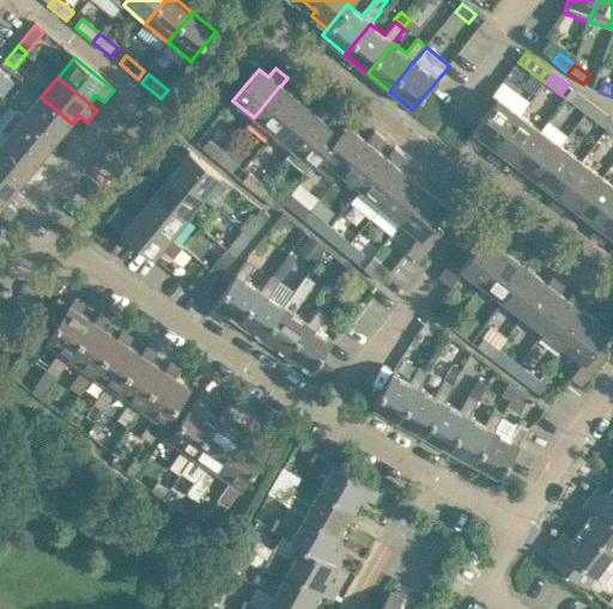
[(280,86),(279,86),(254,117),(273,134),(299,103),(307,93),(296,84),(287,93),(280,86)]
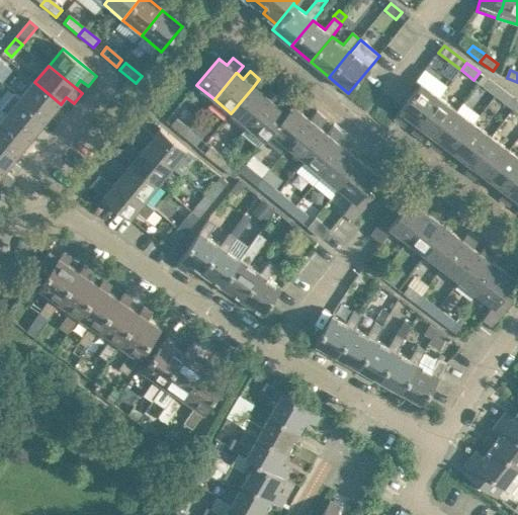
[(483,86),(496,96),(502,89),(489,79),(483,86)]
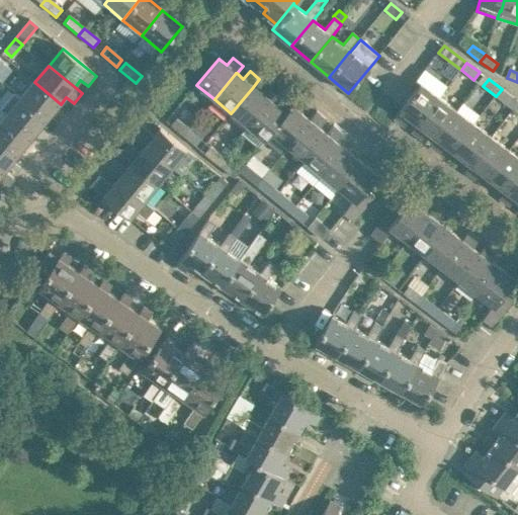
[(34,82),(20,99),(47,121),(61,104),(34,82)]
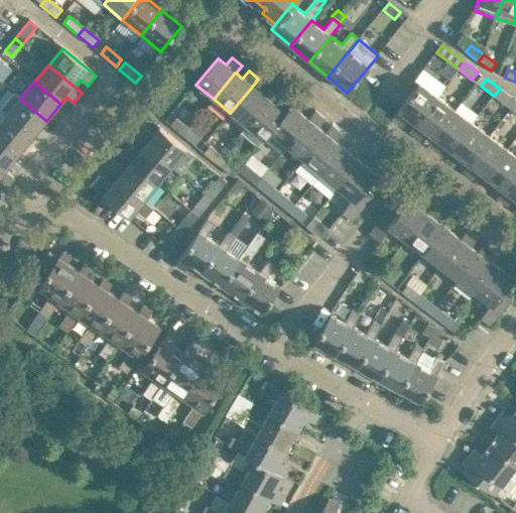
[(252,87),(230,113),(247,127),(268,101),(269,101),(275,93),(265,85),(259,93),(252,87)]
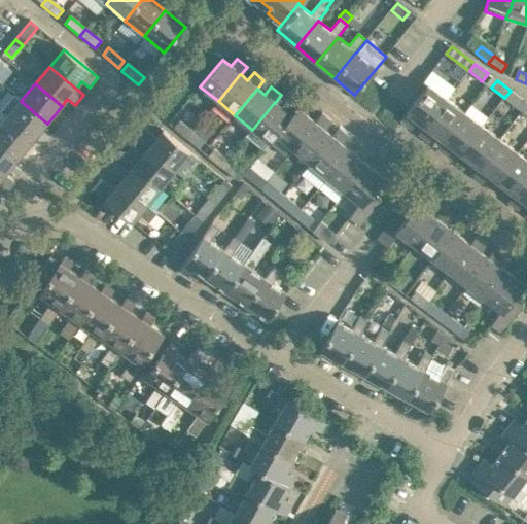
[(425,128),(447,101),(428,86),(400,123),(412,130),(418,123),(425,128)]
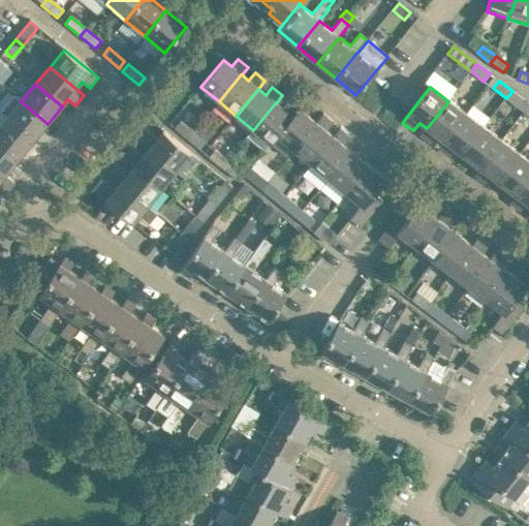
[(525,100),(512,91),(506,98),(520,109),(525,100)]
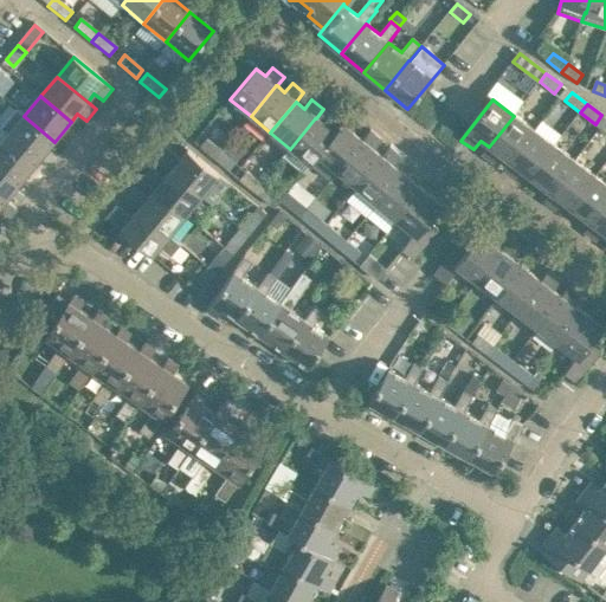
[(0,130),(7,136),(38,161),(55,142),(24,116),(17,110),(0,130)]
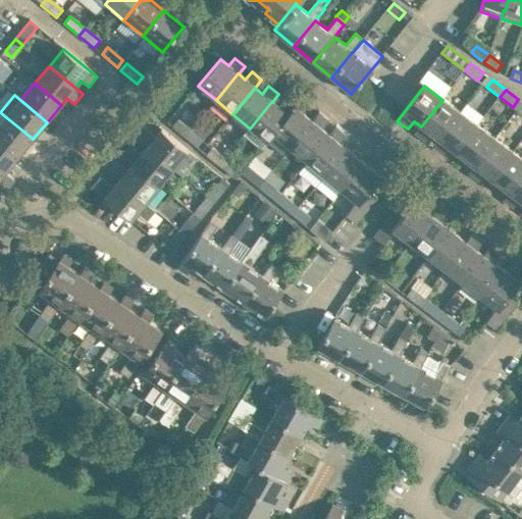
[(261,151),(267,143),(273,136),(273,135),(296,108),(285,100),(279,107),(272,102),(271,102),(250,128),(243,137),(261,151)]
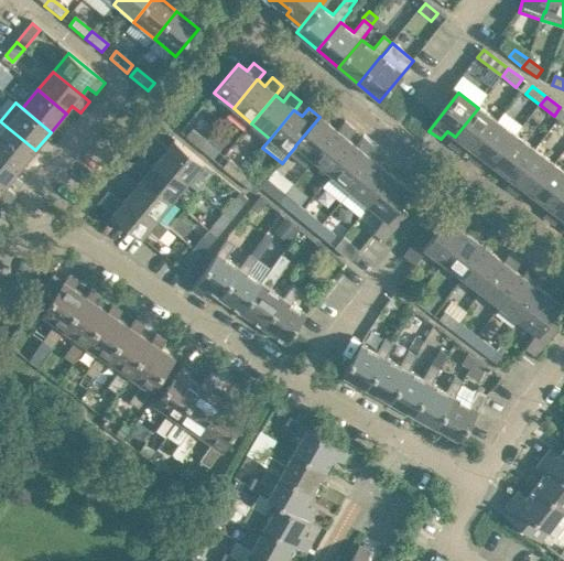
[(459,153),(466,146),(474,151),(497,121),(478,108),(455,137),(448,146),(459,153)]
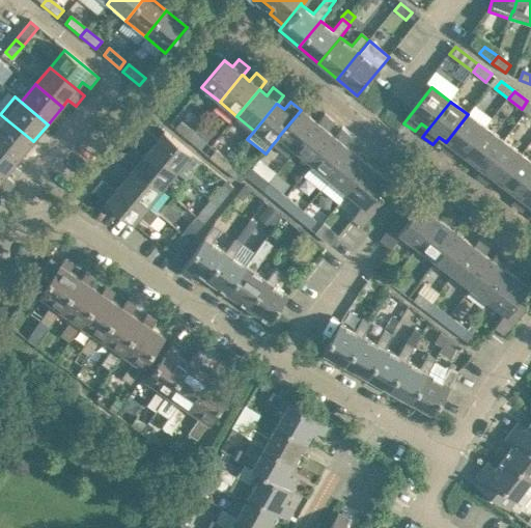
[(289,160),(296,151),(317,124),(317,123),(301,110),(278,137),(278,138),(272,145),(289,160)]
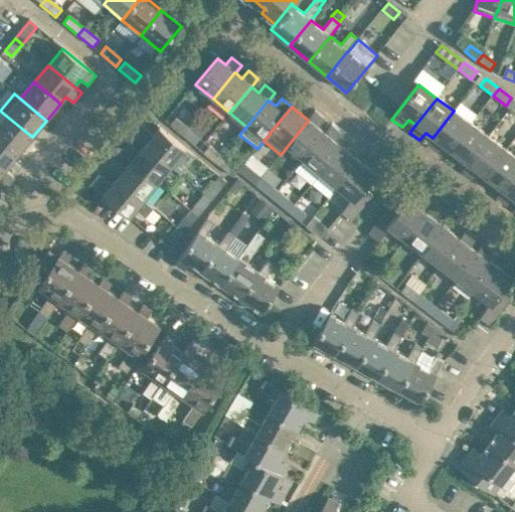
[(0,138),(19,154),(32,137),(6,116),(0,111),(0,110),(0,138)]
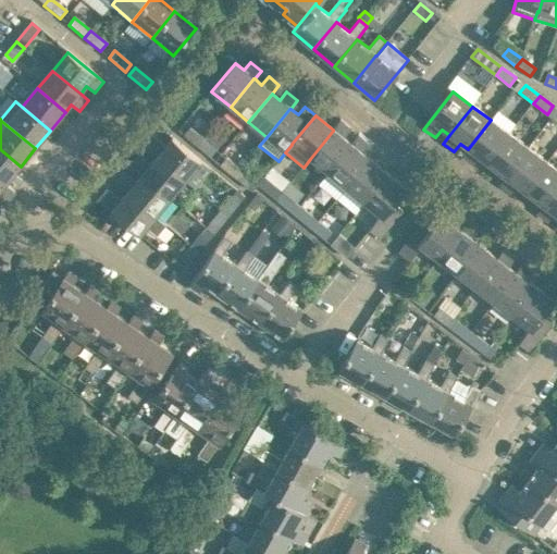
[(472,167),(479,158),(487,163),(509,135),(491,120),(468,149),(462,158),(472,167)]
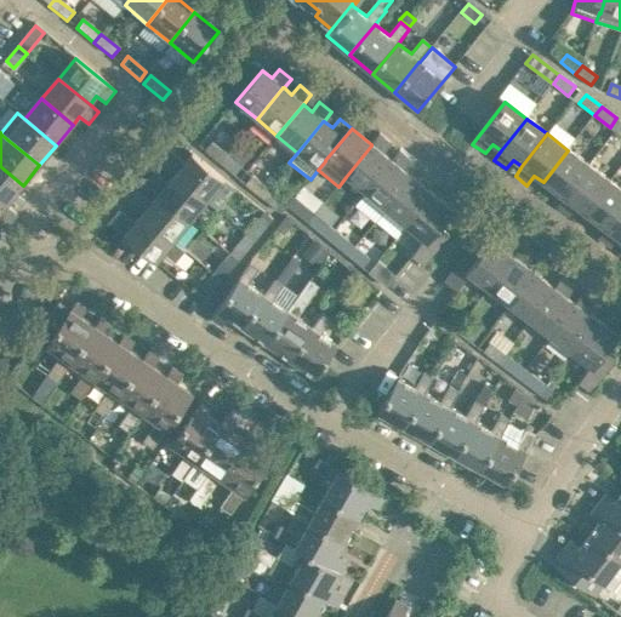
[(391,146),(379,135),(371,144),(371,146),(346,177),(365,194),(392,161),(383,154),(391,146)]
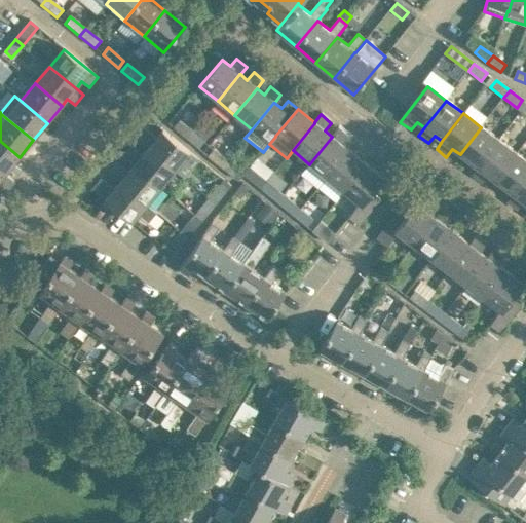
[(174,129),(186,140),(192,133),(180,122),(174,129)]
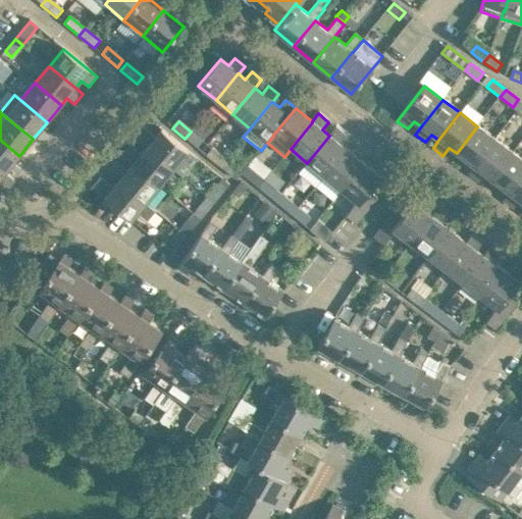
[(209,133),(198,123),(191,132),(185,139),(197,149),(209,133)]
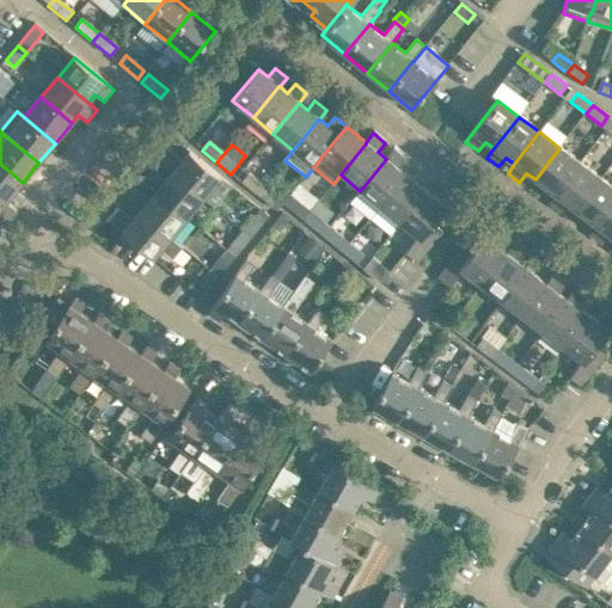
[(560,148),(536,179),(556,196),(581,164),(560,148)]
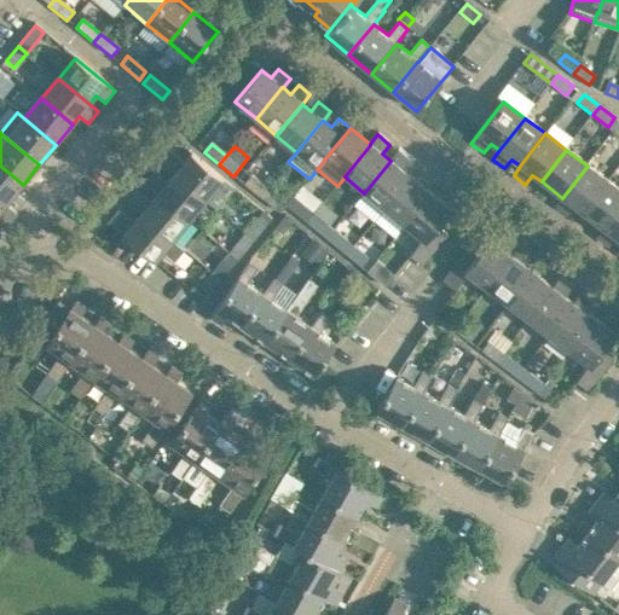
[(206,201),(204,202),(217,209),(233,189),(191,155),(184,163),(171,154),(162,164),(174,175),(206,201)]
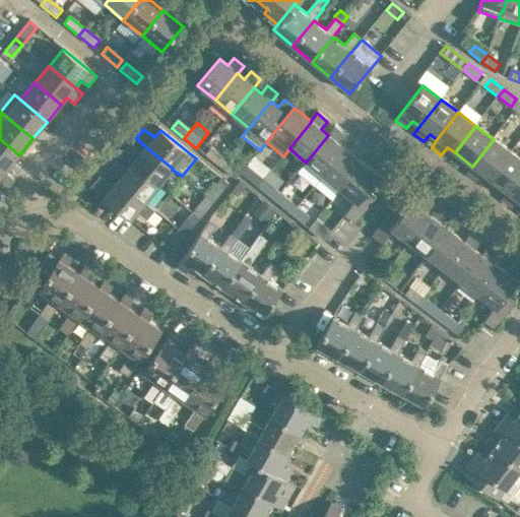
[(337,129),(330,137),(328,135),(306,163),(323,176),(344,148),(340,145),(347,138),(337,129)]
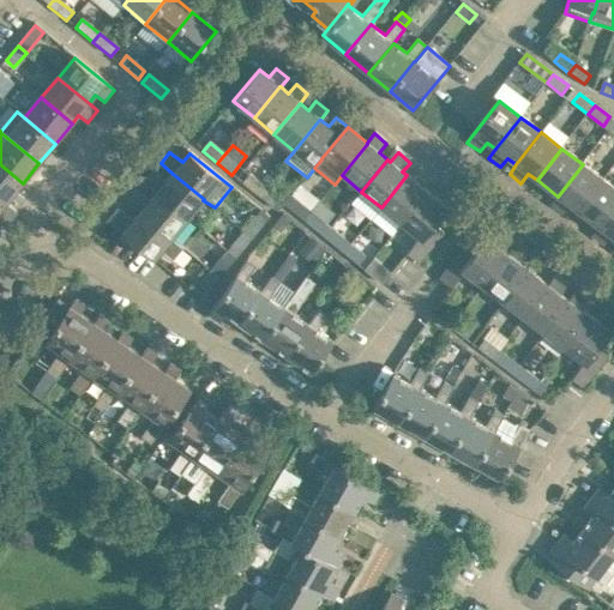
[(0,199),(5,204),(6,204),(23,183),(0,164),(0,199)]
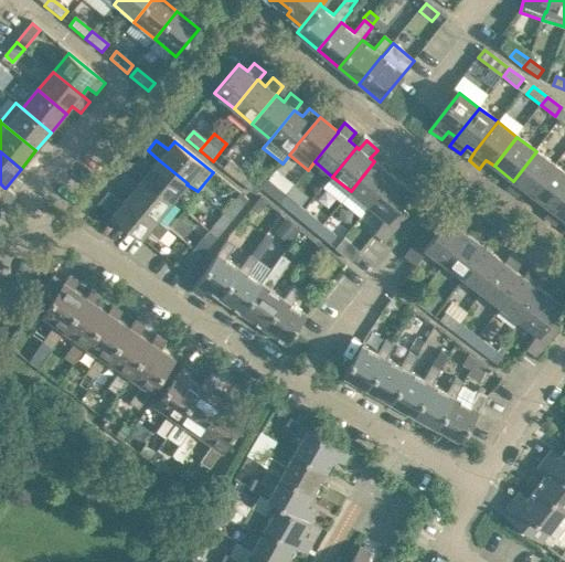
[(518,198),(524,189),(533,195),(555,166),(536,151),(513,181),(507,189),(518,198)]
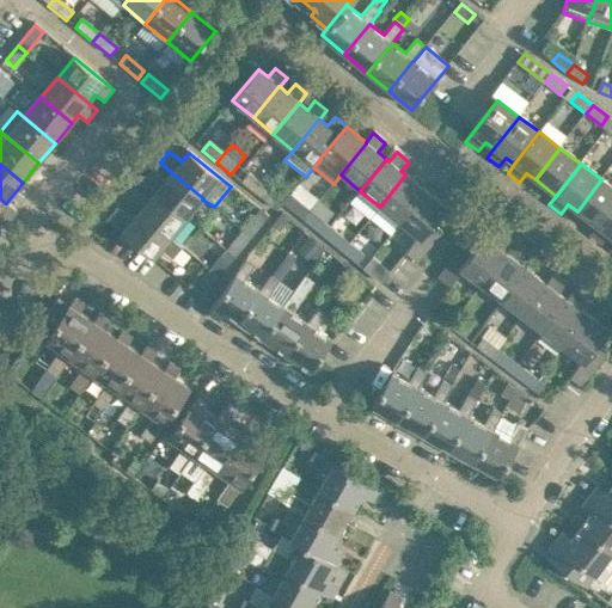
[(144,183),(155,192),(187,219),(202,200),(203,198),(172,173),(165,182),(153,172),(144,183)]
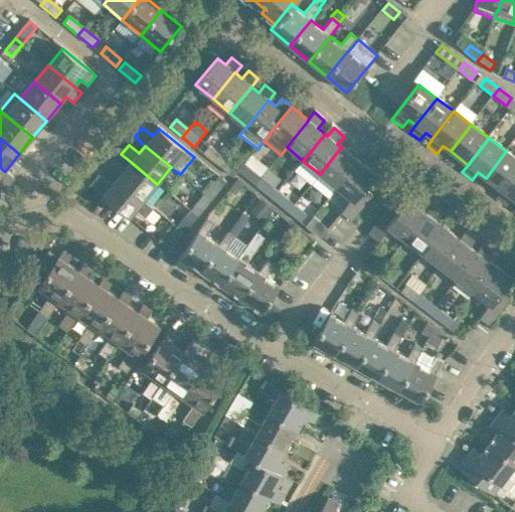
[(320,174),(336,187),(337,188),(358,162),(341,147),(320,174)]
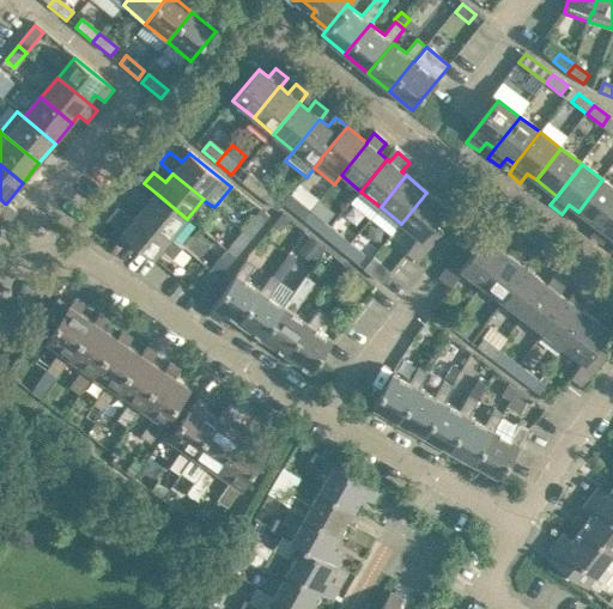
[(242,184),(256,195),(263,188),(249,176),(242,184)]
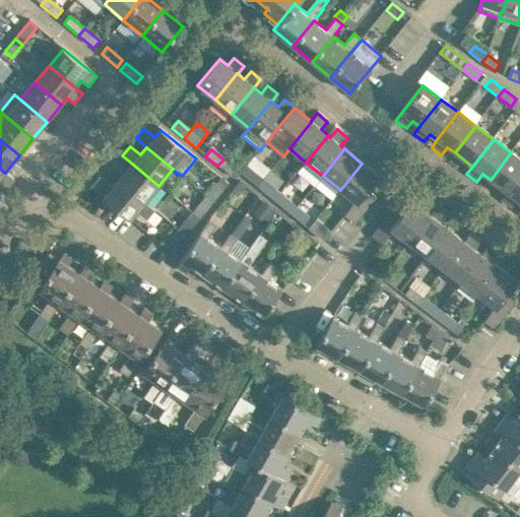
[(491,180),(507,193),(519,176),(519,158),(511,152),(491,180)]
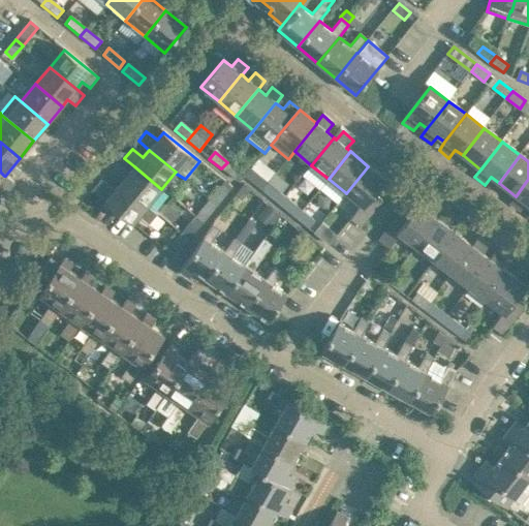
[(238,183),(244,176),(227,162),(221,168),(235,179),(238,183)]
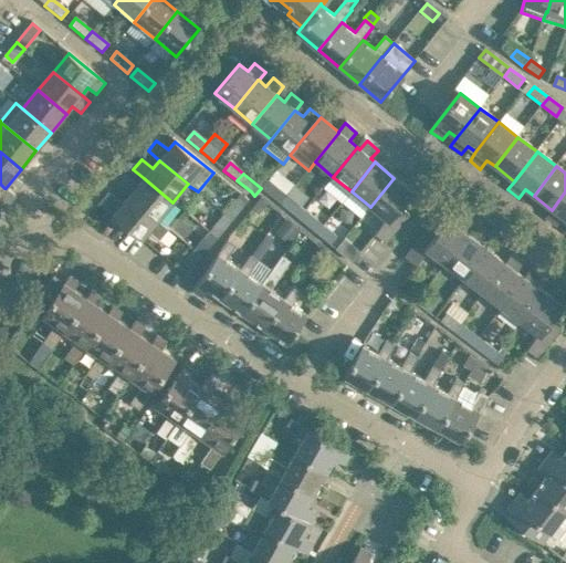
[(117,188),(128,197),(158,221),(173,202),(144,178),(137,187),(126,177),(117,188)]
